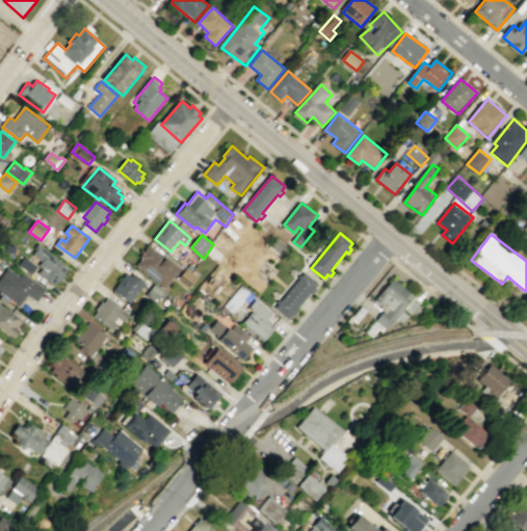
[(275,237),(290,248),(283,257),(269,245),(275,237)]
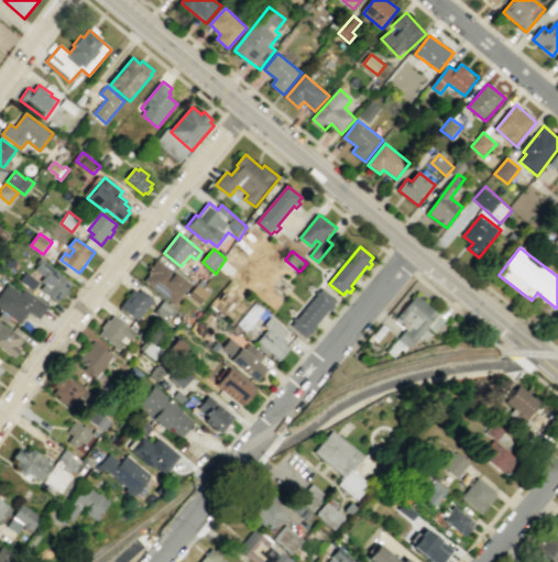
[(43,259),(75,284),(70,289),(73,291),(65,300),(63,298),(58,304),(43,290),(47,284),(44,282),(47,277),(37,270),(41,265),(39,263),(43,259)]
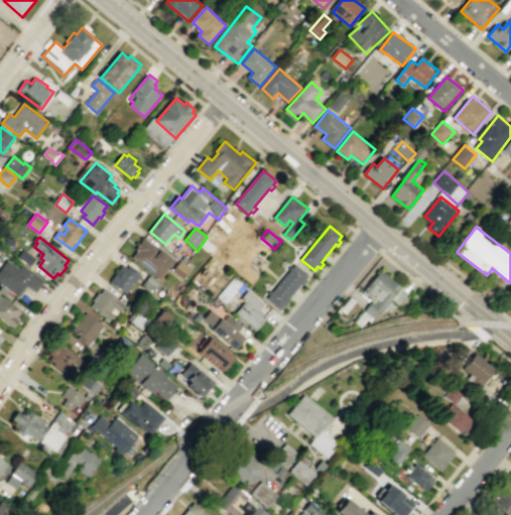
[(16,239),(15,246),(6,245),(7,238),(16,239)]
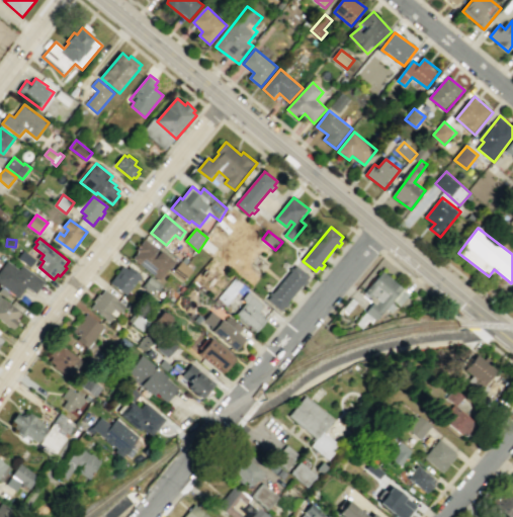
[(161,280),(176,262),(147,239),(138,250),(140,252),(135,259),(161,280)]
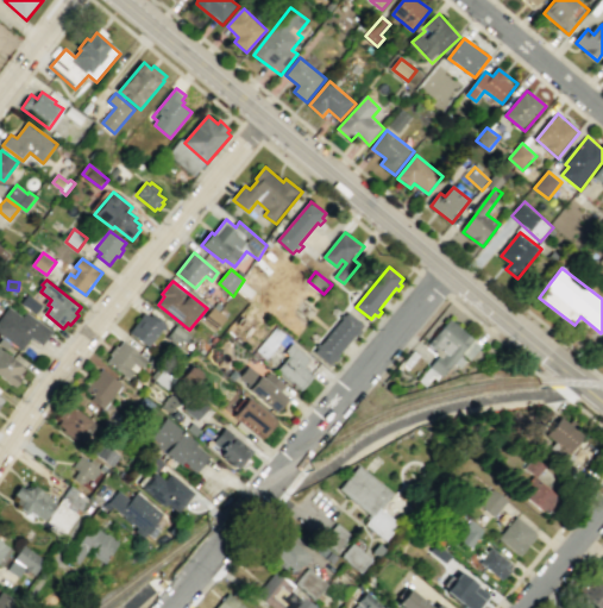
[(30,295),(45,306),(38,315),(23,305),(30,295)]
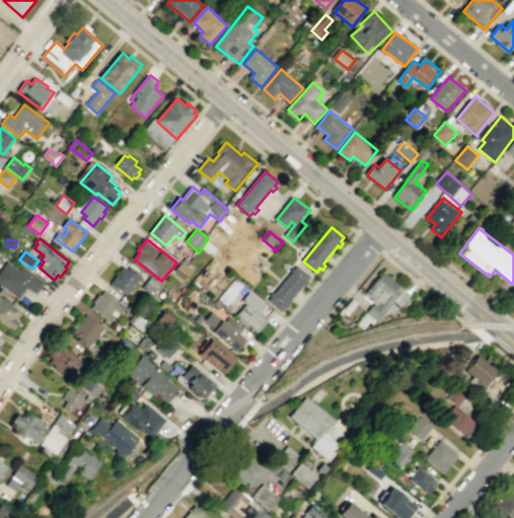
[(47,283),(24,266),(21,271),(9,262),(0,274),(0,283),(20,299),(28,288),(38,295),(47,283)]
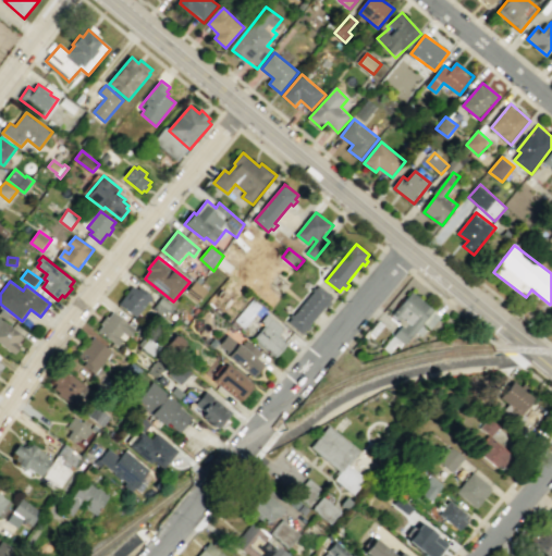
[(137,319),(120,306),(135,286),(139,291),(142,287),(156,298),(152,303),(151,301),(137,319)]
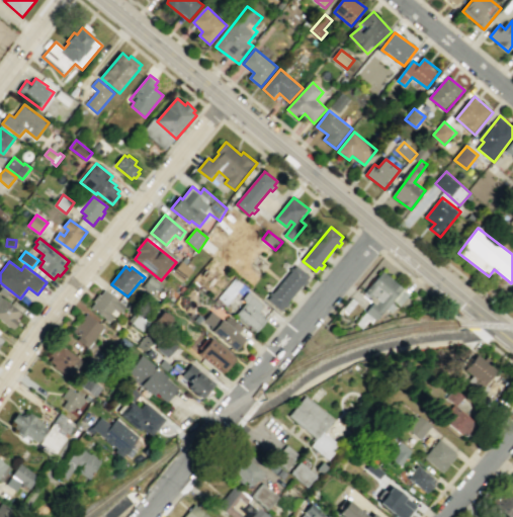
[(269,299),(272,296),(270,295),(273,292),(274,293),(292,271),(291,270),(293,268),(295,269),(297,266),(311,276),(308,280),(310,281),(307,286),(305,284),(288,303),(291,305),(287,310),(285,308),(282,311),(269,299)]
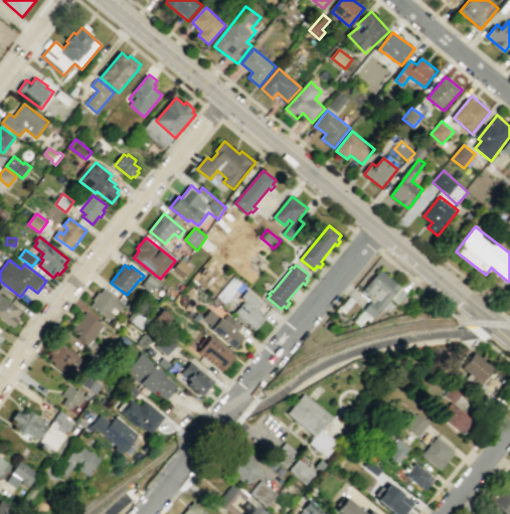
[(382,270),(409,294),(399,306),(392,300),(391,301),(396,307),(392,312),(386,307),(376,320),(374,319),(372,322),(368,320),(361,327),(355,322),(373,302),(362,293),(382,270)]
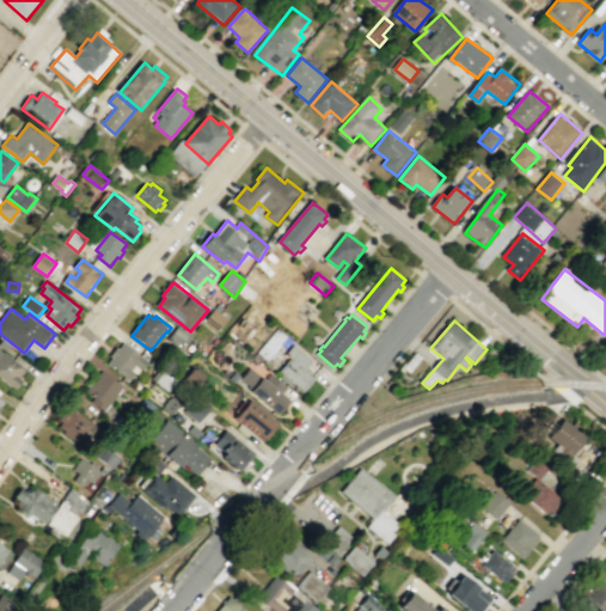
[(179,327),(194,337),(185,349),(171,340),(179,327)]
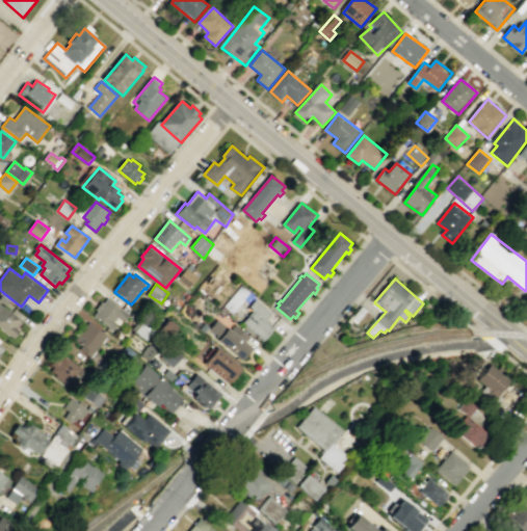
[(109,298),(105,303),(103,301),(97,310),(99,311),(95,316),(114,332),(120,324),(122,326),(130,315),(109,298)]
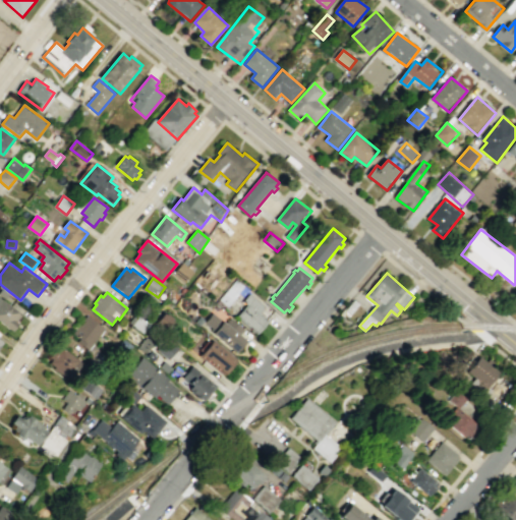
[(251,293),(268,307),(263,313),(272,322),(261,335),(239,318),(248,305),(244,302),(251,293)]
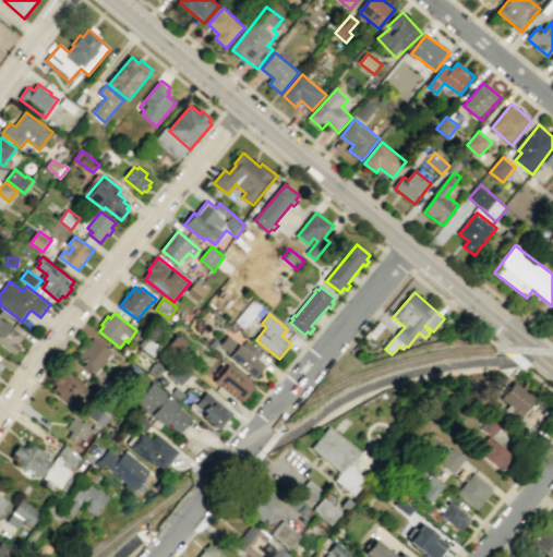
[(0,344),(15,356),(22,347),(20,346),(25,338),(22,336),(23,335),(0,318),(0,344)]
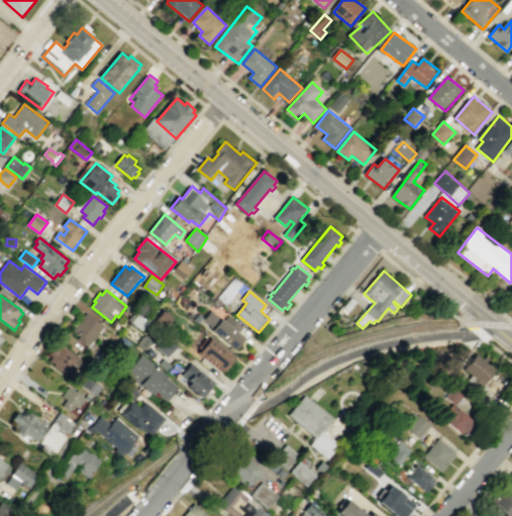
[(143,332),(151,322),(156,318),(143,308),(131,321),(143,332)]
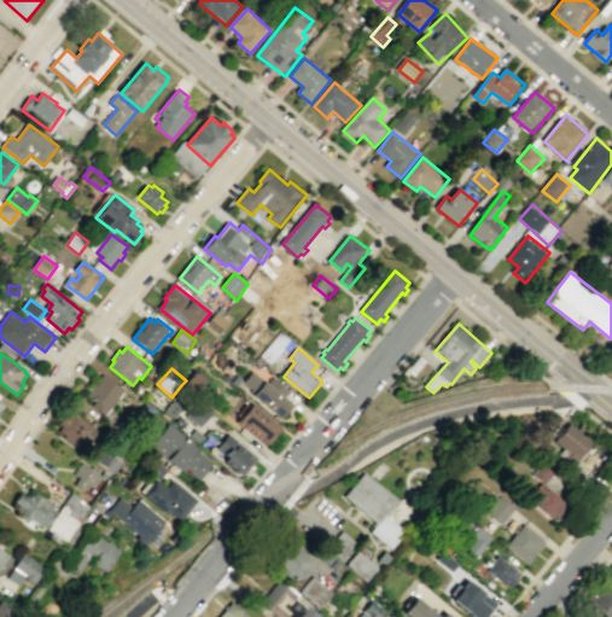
[(200,372),(198,374),(196,372),(186,384),(202,396),(211,384),(205,379),(207,378),(200,372)]
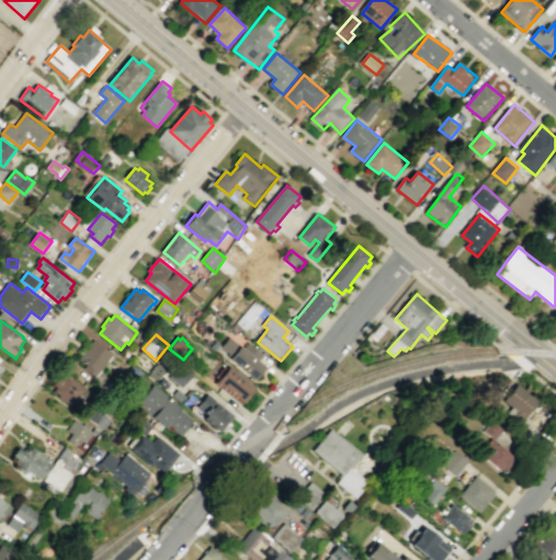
[(257,381),(268,367),(260,362),(264,355),(250,343),(245,350),(230,338),(223,347),(233,356),(230,360),(257,381)]
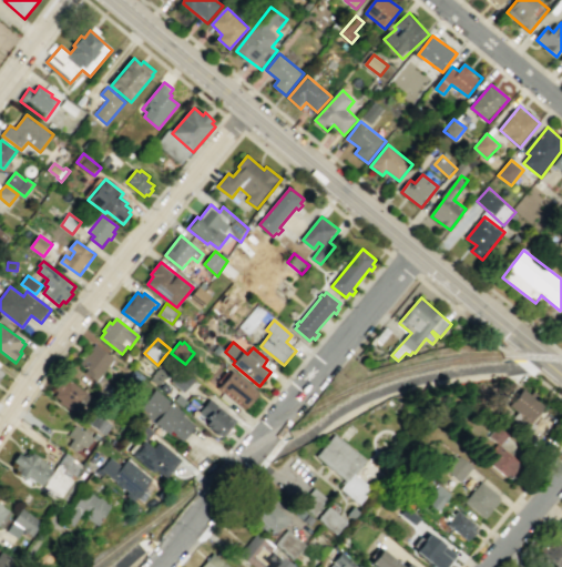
[(96,345),(115,360),(98,383),(85,373),(89,370),(81,364),(96,345)]
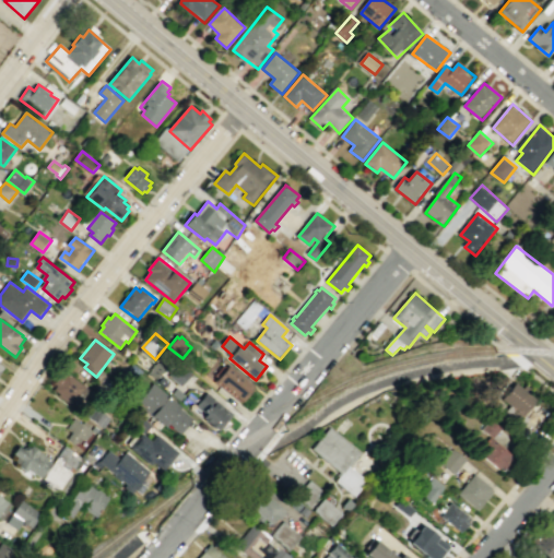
[(184,387),(195,374),(179,361),(168,375),(184,387)]
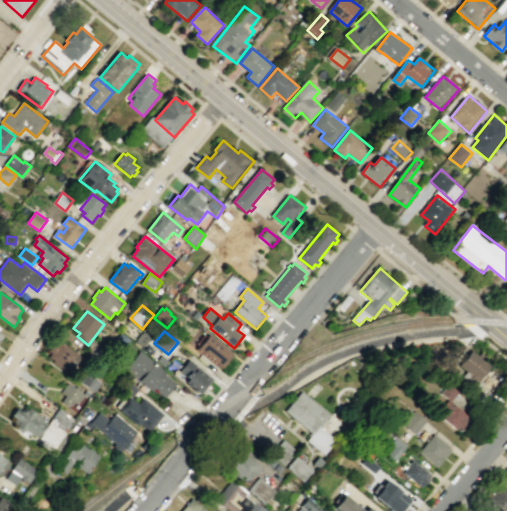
[(144,347),(152,337),(146,332),(143,335),(142,334),(139,338),(140,339),(138,342),(144,347)]
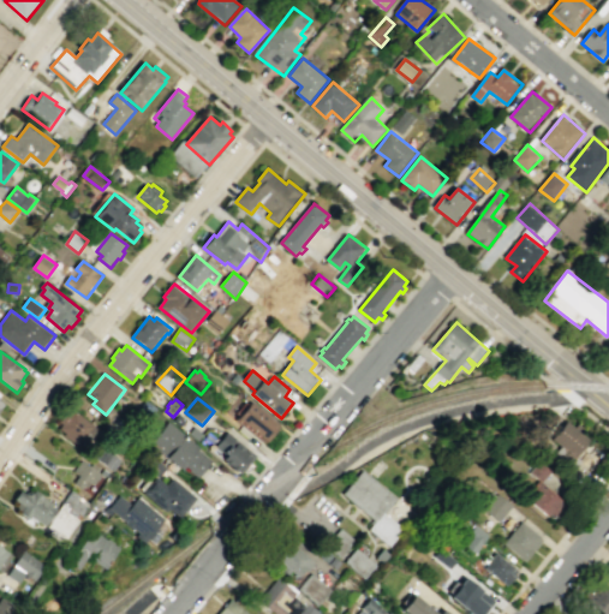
[(280,425),(266,443),(238,421),(242,417),(237,413),(246,401),(250,405),(251,404),(280,425)]
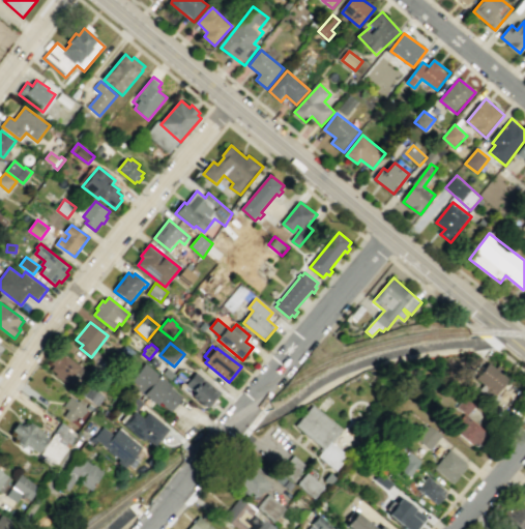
[(87,372),(77,385),(73,382),(69,386),(55,375),(56,373),(50,368),(62,351),(83,366),(82,368),(87,372)]
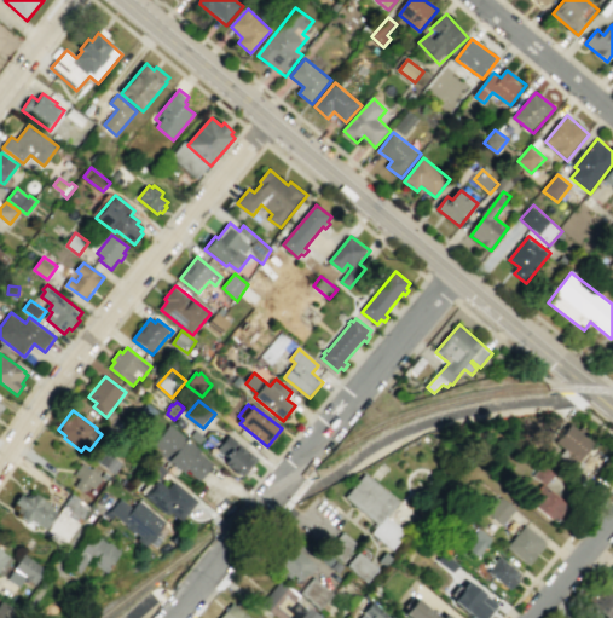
[(181,417),(189,425),(184,429),(177,423),(181,417)]
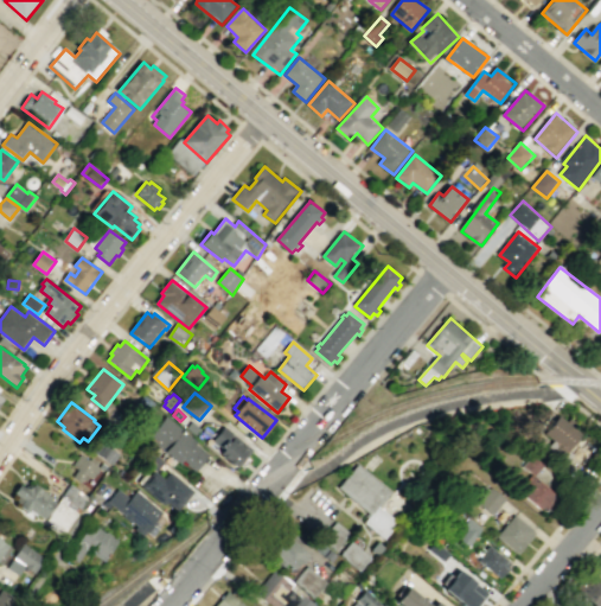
[(561,415),(547,433),(570,452),(584,434),(575,426),(579,422),(573,418),(569,421),(561,415)]
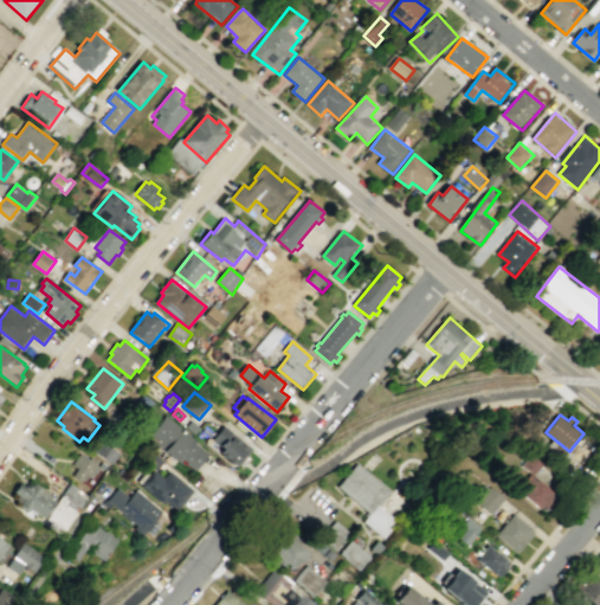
[(198,471),(211,455),(197,443),(198,441),(167,416),(149,439),(180,464),(184,461),(198,471)]
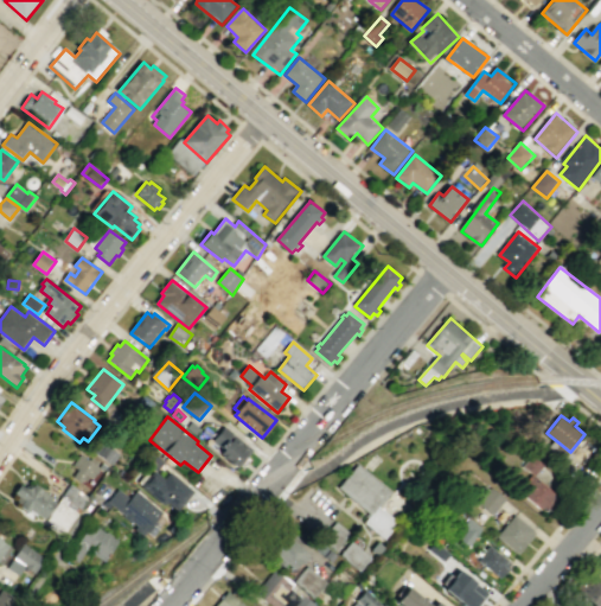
[(193,421),(203,429),(197,435),(189,428),(193,421)]
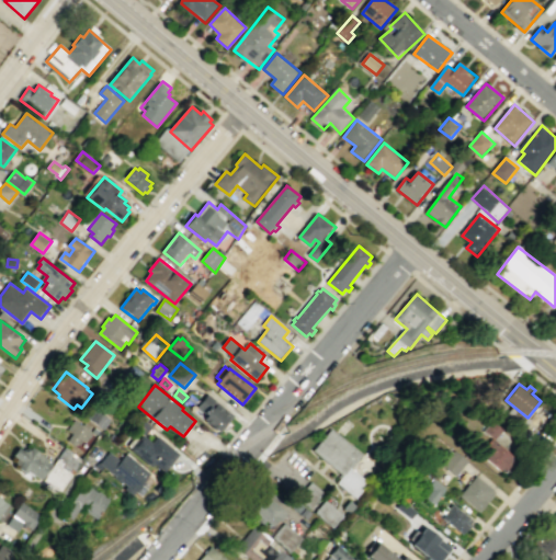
[(210,395),(199,408),(207,415),(204,420),(223,434),(237,415),(210,395)]
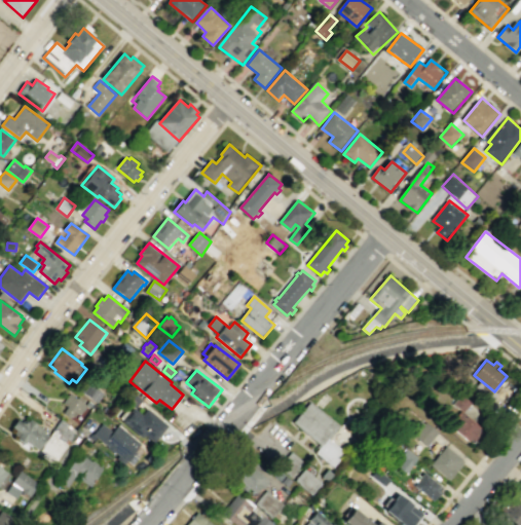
[(81,391),(88,382),(105,395),(99,404),(81,391)]
